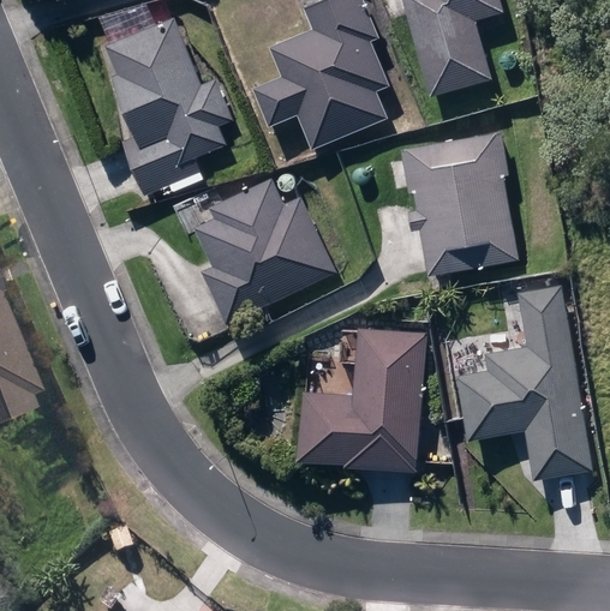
[(298,112),(312,147),(387,117),(376,90),(388,85),(370,41),(377,37),(362,0),(321,0),(305,6),(315,30),(271,47),(283,75),(256,85),(270,123),(298,112)]
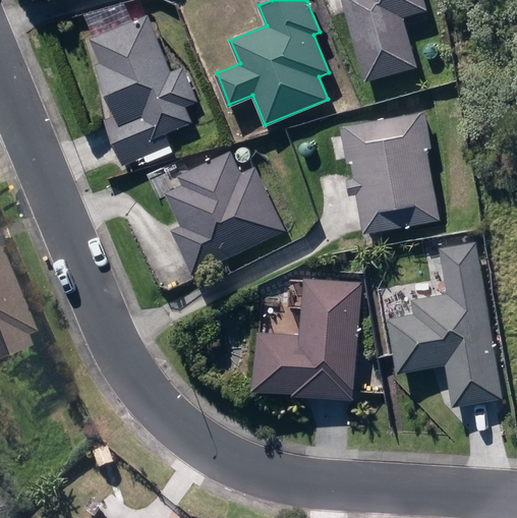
[(341,0),(365,81),(416,66),(402,15),(426,8),(423,0),(341,0)]
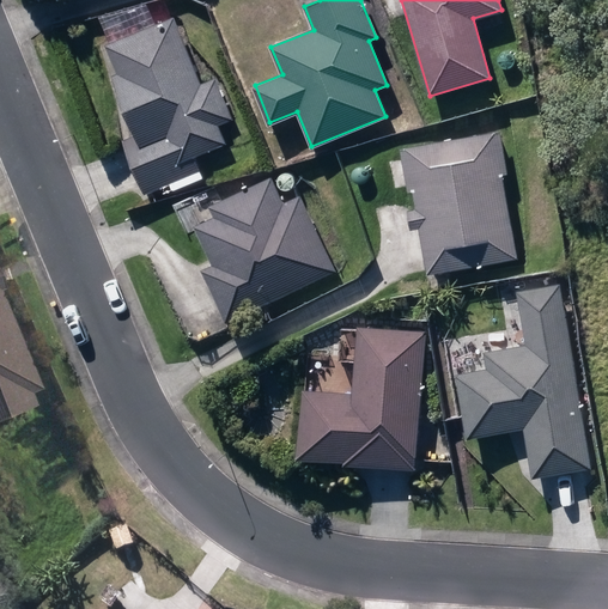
[(123,140),(146,193),(196,172),(190,158),(224,145),(216,126),(230,120),(213,80),(199,86),(171,19),(107,46),(119,74),(114,77),(138,135),(123,140)]
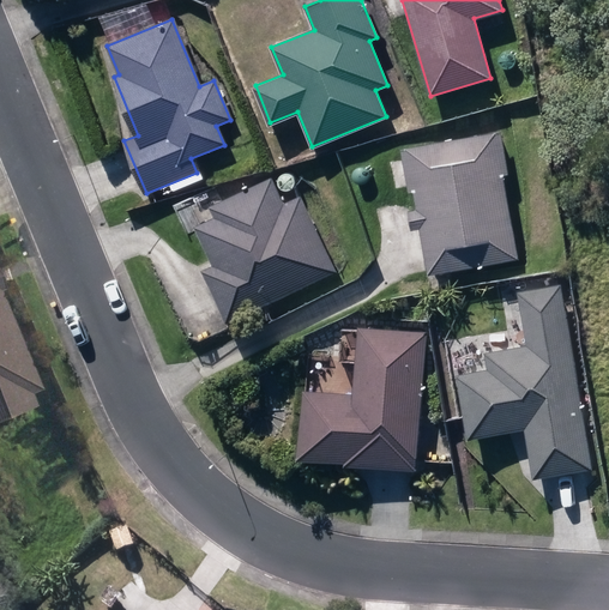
[(501,132),(402,149),(408,189),(412,188),(427,273),(517,259),(502,175),(508,175),(501,132)]
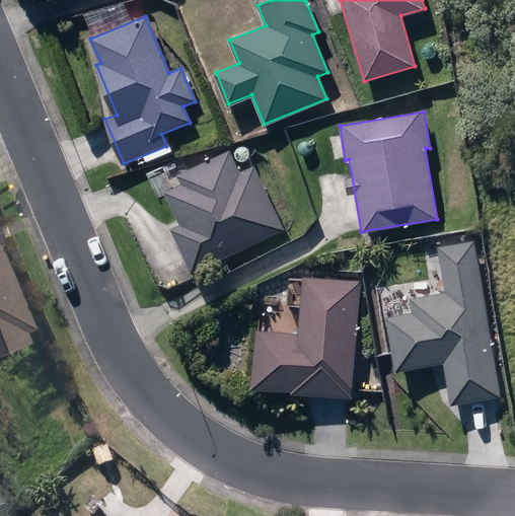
[(172,228),(193,272),(283,230),(254,167),(240,173),(229,151),(178,174),(184,185),(167,192),(181,223),(172,228)]
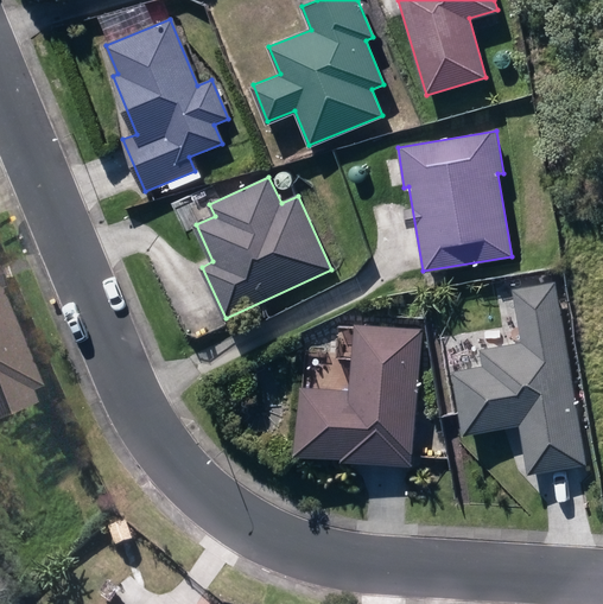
[(582,465),(551,286),(514,292),(522,345),(481,354),(483,370),(456,375),(467,436),(521,426),(529,475),(582,465)]
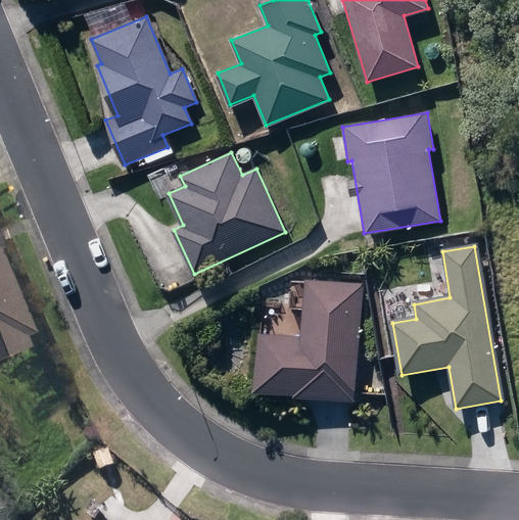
[(258,333),(254,389),(354,397),(363,284),(305,279),(300,337),(258,333)]
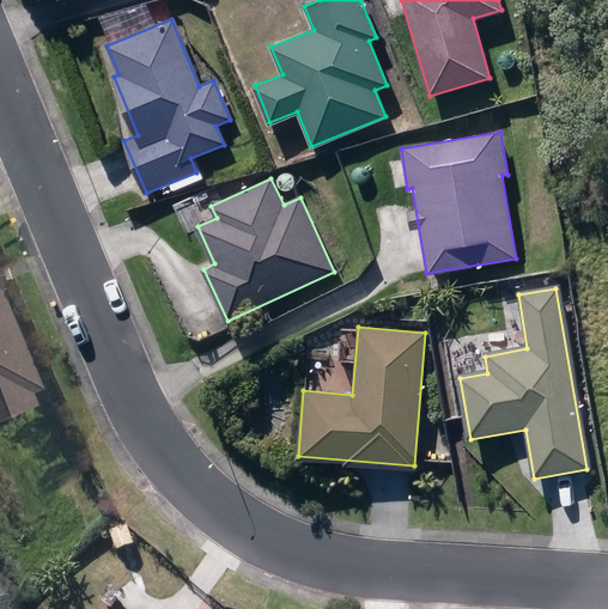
[(0,421),(23,412),(16,397),(26,391),(0,330),(0,421)]
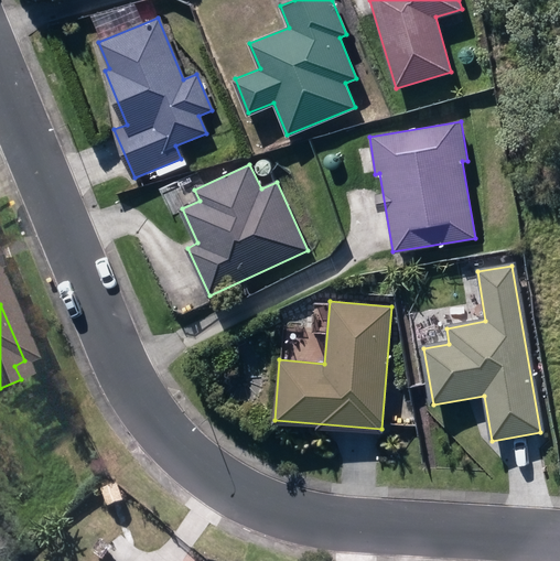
All buildings are outlined.
